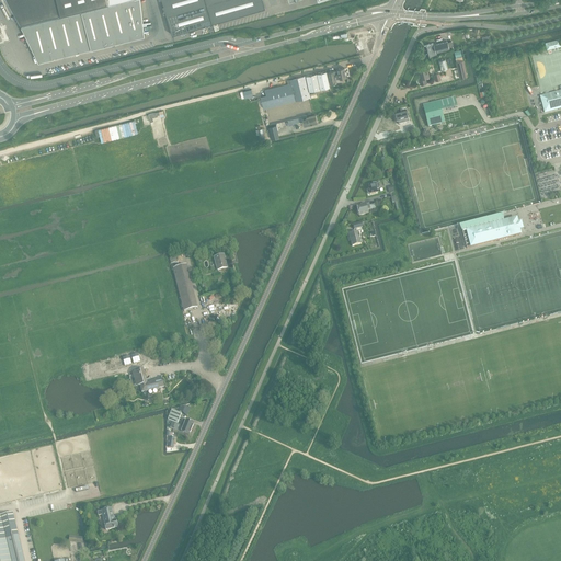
[(7,0),(21,26),(61,16),(88,10),(106,4),(105,0),(7,0)]
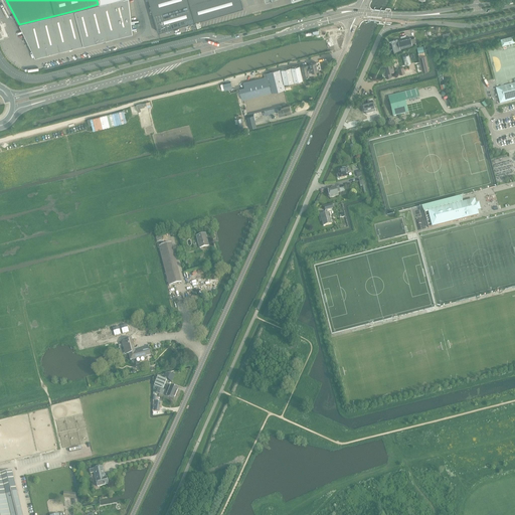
[(128,0),(120,0),(110,3),(119,37),(133,33),(128,0)]
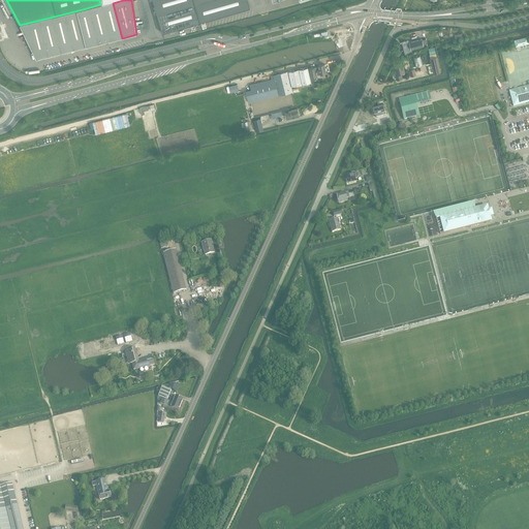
[(152,0),(162,33),(250,8),(247,0),(152,0)]
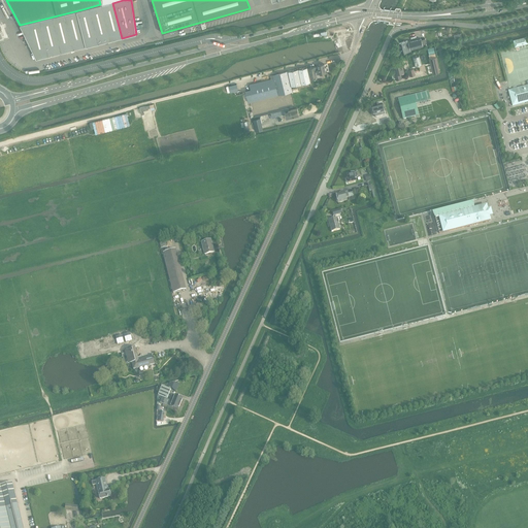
[(107,4),(101,5),(109,40),(122,38),(112,3),(107,4)]
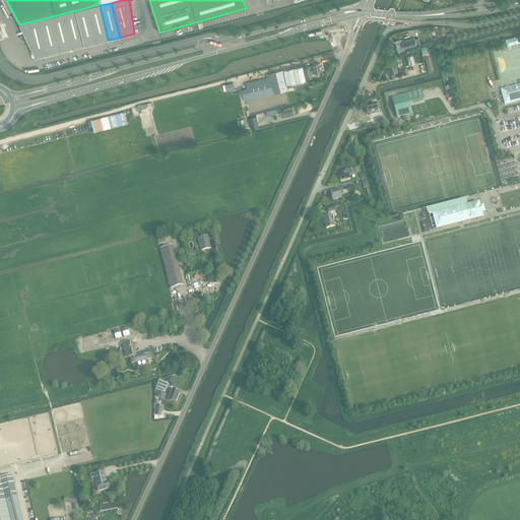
[(105,41),(108,40),(100,5),(87,8),(96,43),(105,41)]
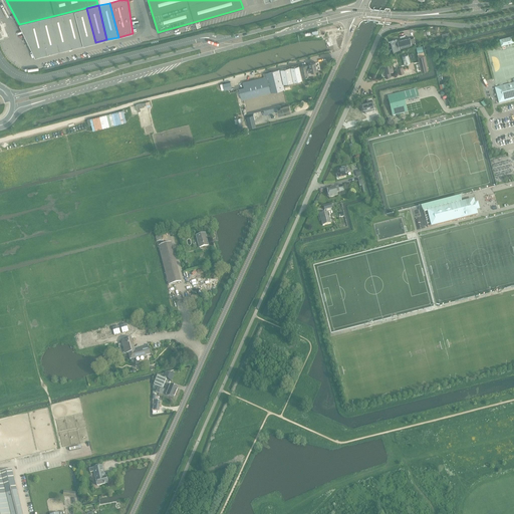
[(84,45),(95,42),(86,8),(75,11),(84,45)]
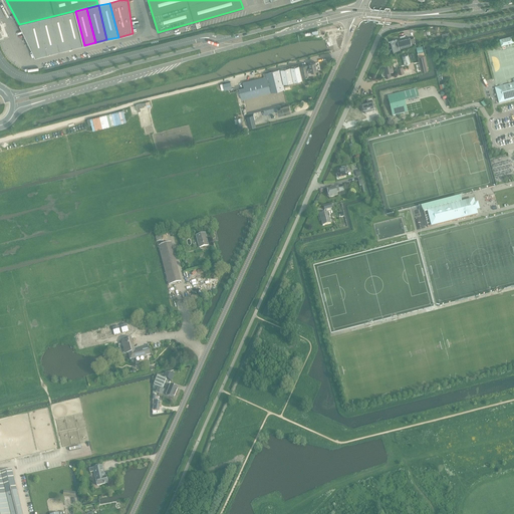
[(75,11),(63,14),(72,48),(84,45),(75,11)]
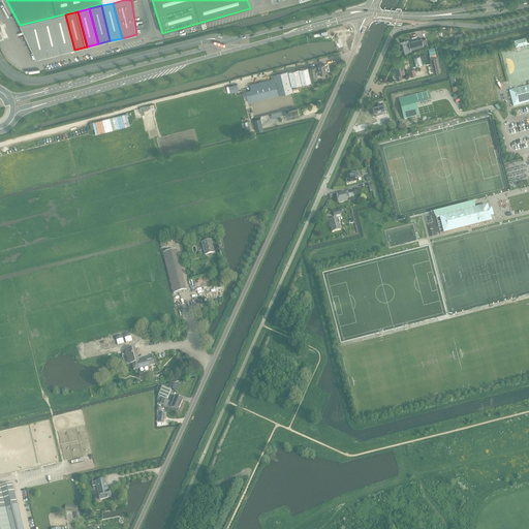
[(74,50),(65,14),(54,18),(60,44),(63,53),(64,53),(65,53),(67,52),(68,52),(74,50)]
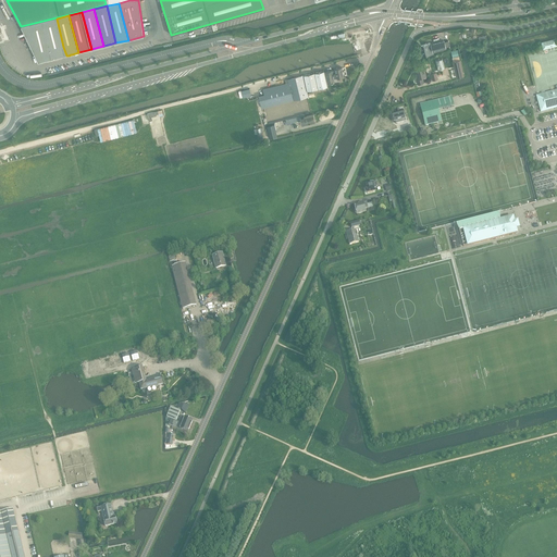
[(57,19),(45,22),(53,59),(57,58),(62,57),(64,57),(66,56),(63,47),(57,19)]
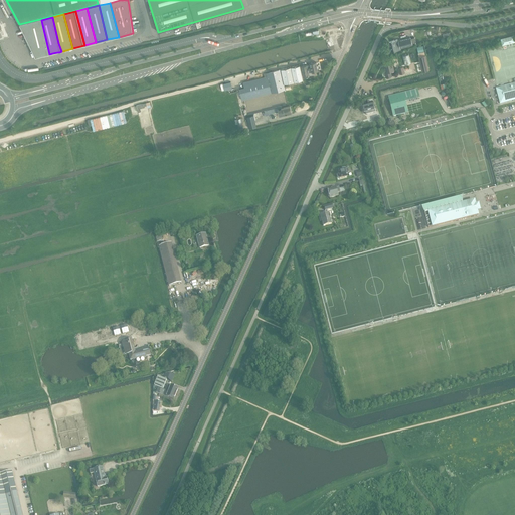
[(35,58),(49,54),(41,20),(20,25),(35,58)]
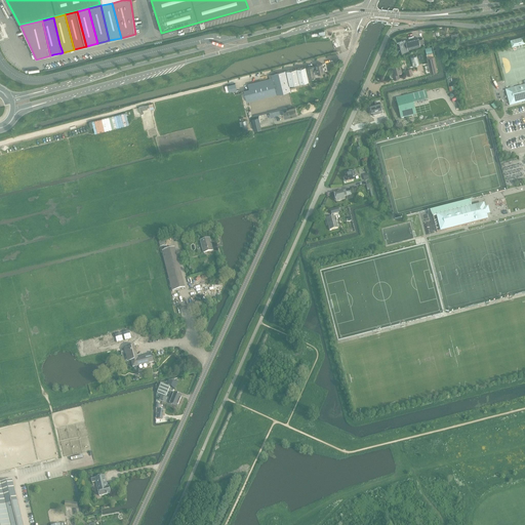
[(512,46),(524,43),(523,37),(511,40),(512,46)]
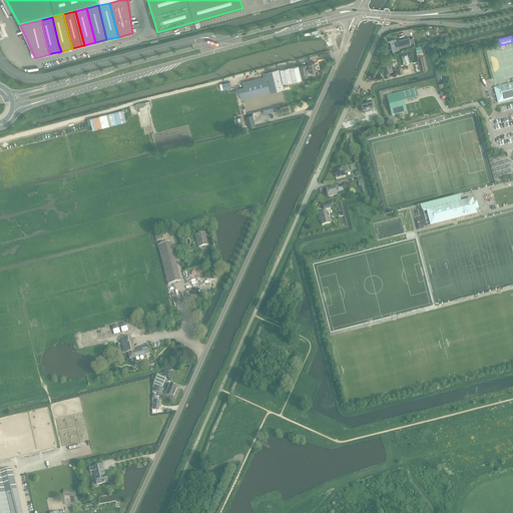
[(399,48),(411,45),(411,44),(415,43),(414,38),(409,39),(409,38),(397,41),(396,40),(389,42),(388,42),(390,52),(392,51),(399,50),(399,48)]
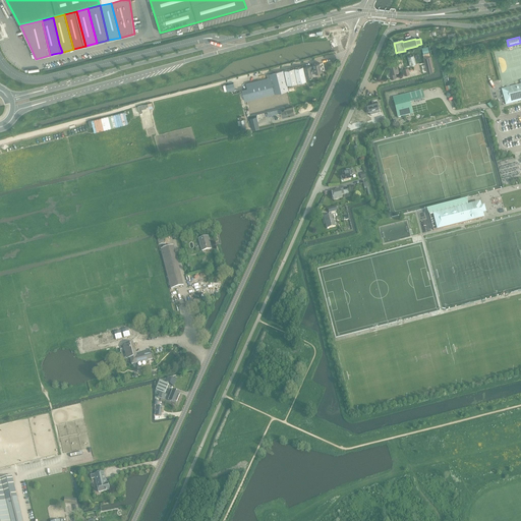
[(407,57),(409,66),(416,64),(414,56),(407,57)]
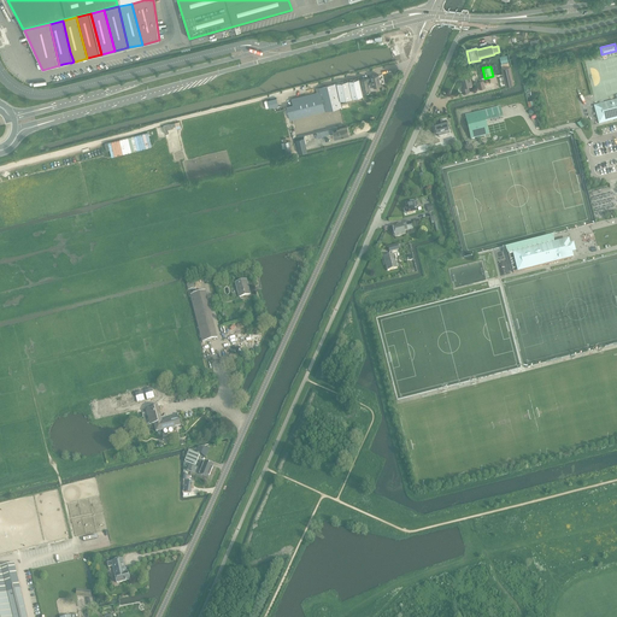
[(501,69),(505,86),(513,84),(510,66),(501,69)]
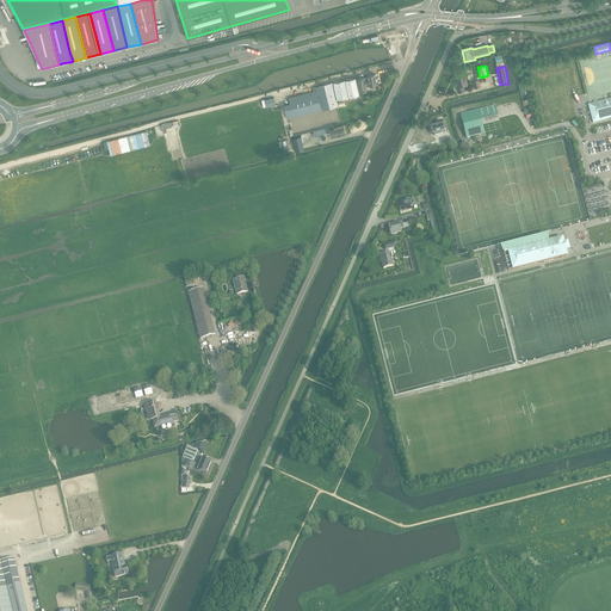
[(464,85),(468,84),(464,71),(455,73),(456,78),(457,78),(458,86),(457,86),(458,92),(466,91),(464,85)]
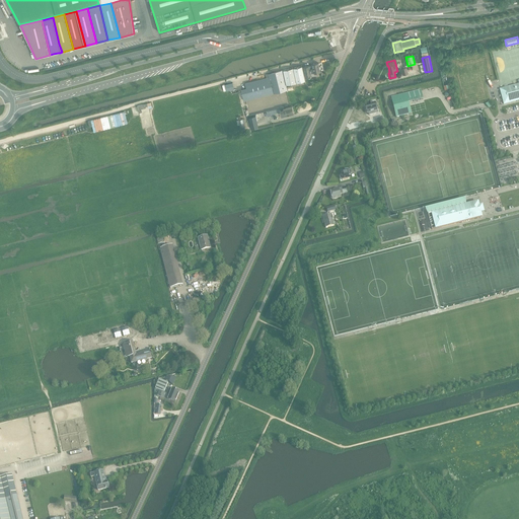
[(312,76),(311,74),(314,73),(320,72),(318,63),(312,64),(312,66),(309,66),(303,67),(305,77),(312,76)]
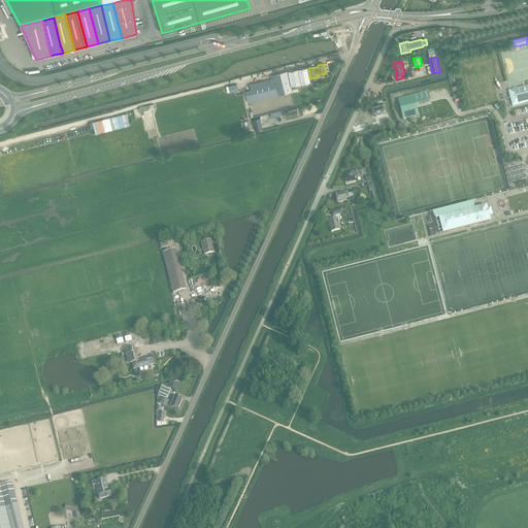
[(269,98),(275,96),(293,92),(291,87),(301,85),(310,83),(307,67),(298,69),(288,71),(270,76),(271,79),(250,86),(251,90),(245,91),(248,103),(269,98)]
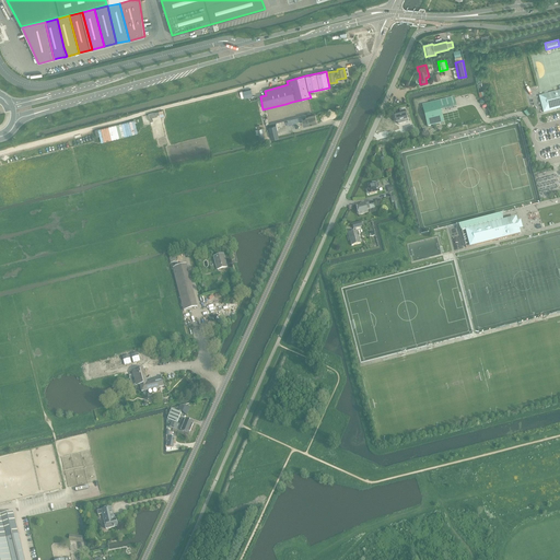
[(559,88),(559,92),(539,96),(544,113),(559,107),(559,88)]
